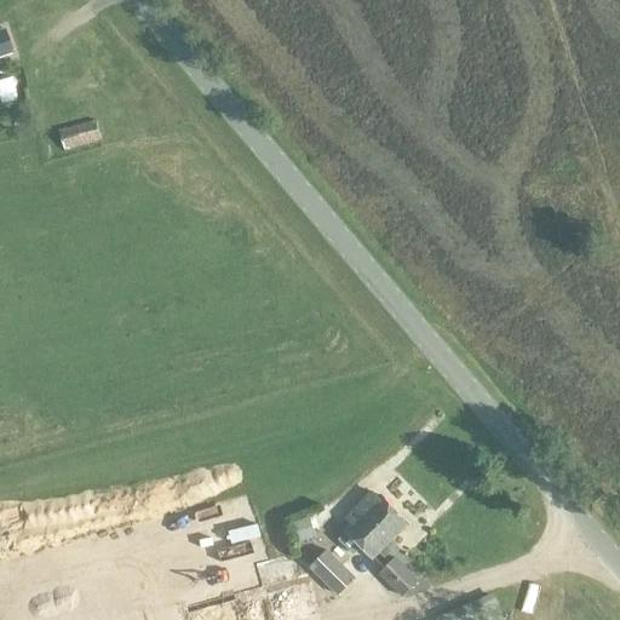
[(64,151),(101,141),(93,113),(84,115),(85,122),(59,130),(64,151)]
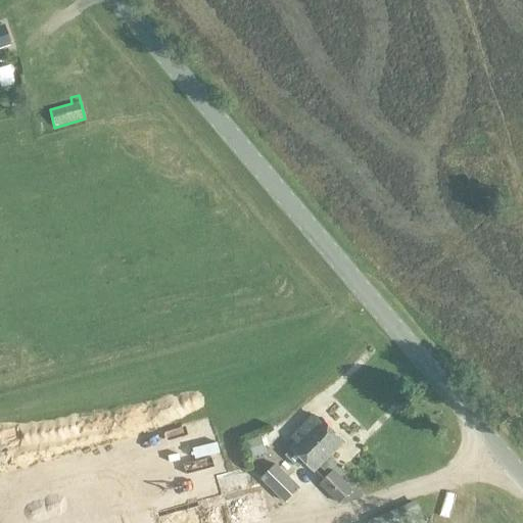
[(293,449),(287,456),(299,468),(305,462),(316,472),(345,442),(322,420),(321,422),(315,416),(293,438),(298,442),(292,448),(293,449)]
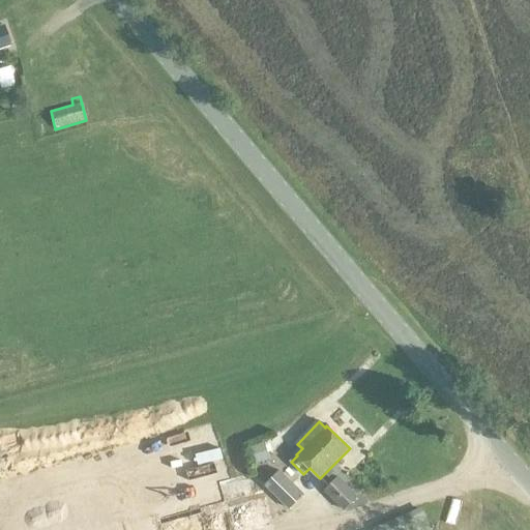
[(225,437),(29,491),(38,529),(198,529),(246,517),(225,437)]
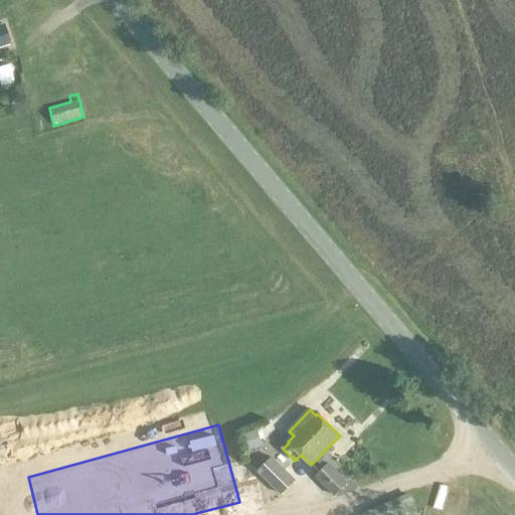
[(258,473),(282,495),(296,480),(272,458),(258,473)]
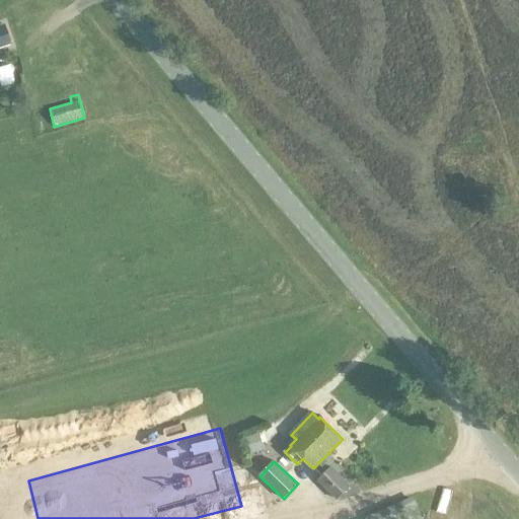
[(317,480),(338,501),(352,487),(331,466),(317,480)]
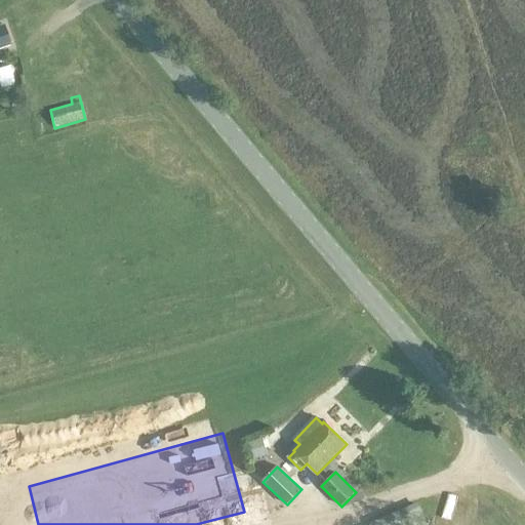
[(365,510),(371,524),(391,524),(382,502),(365,510)]
